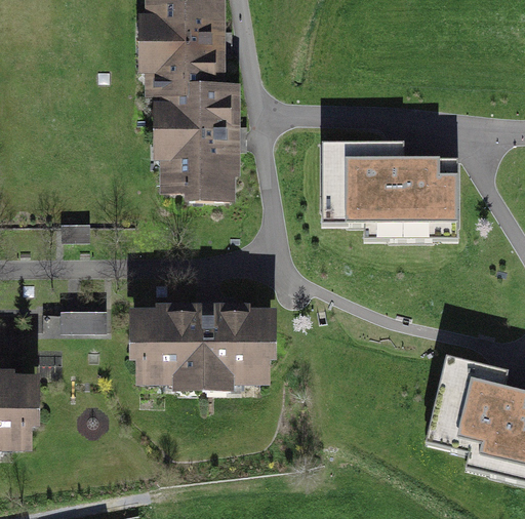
[(151,0),(152,22),(156,27),(156,63),(152,68),(152,92),(166,92),(219,91),(219,69),(226,63),(219,57),(219,51),(230,51),(230,31),(219,31),(219,5),(215,5),(215,0),(151,0)]
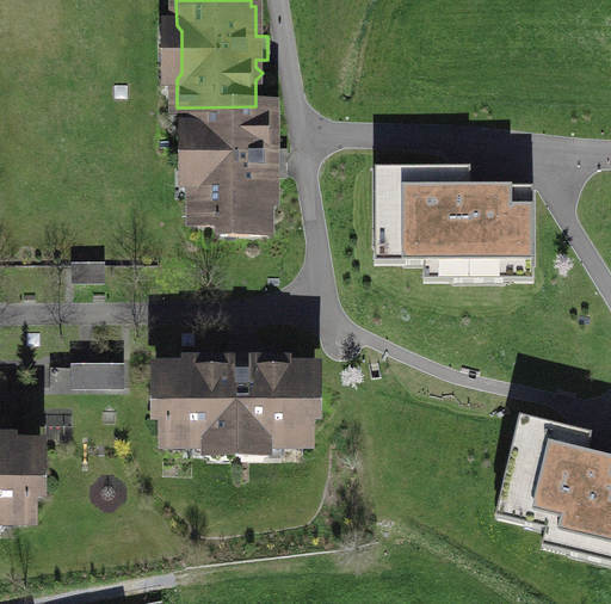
[(273,106),(255,106),(193,108),(195,128),(199,134),(199,177),(195,183),(195,221),(221,221),(221,230),(269,232),(269,201),(273,201),(273,172),(285,172),(285,147),(273,147),(273,106)]
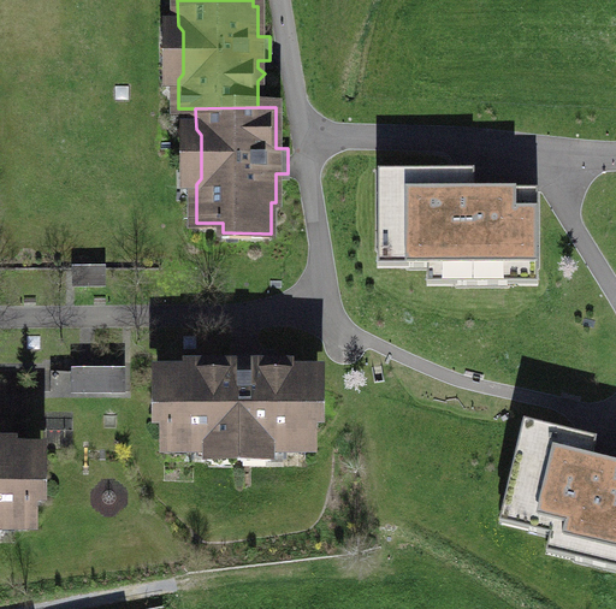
[(454,166),(378,165),(378,242),(410,242),(409,261),(458,260),(458,279),(507,278),(507,261),(538,260),(537,184),(474,185),(474,166),(454,166)]
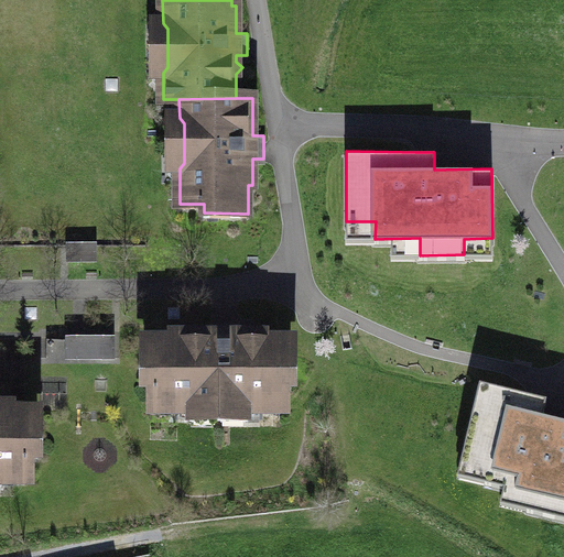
[(173,338),(145,338),(145,381),(152,380),(152,405),(193,406),(198,401),(240,401),(245,406),(285,405),(285,381),(291,381),(291,338),(264,337),(263,332),(236,334),(236,323),(212,323),(213,334),(173,332),(173,338)]
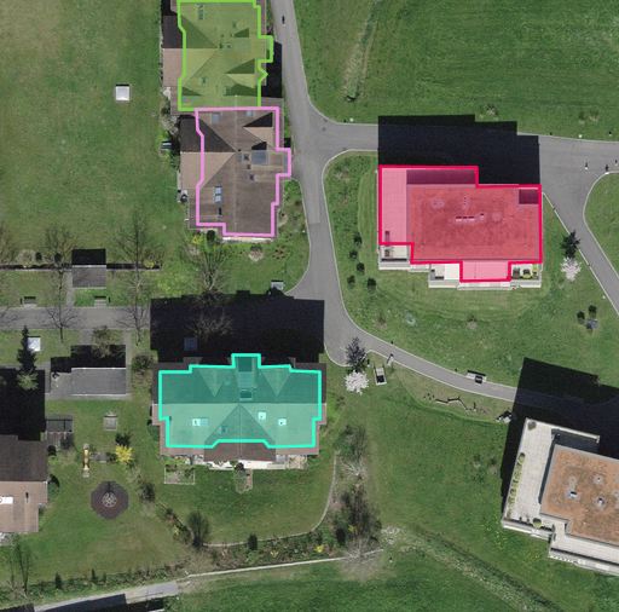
[(125,367),(52,367),(52,393),(125,393),(125,367)]
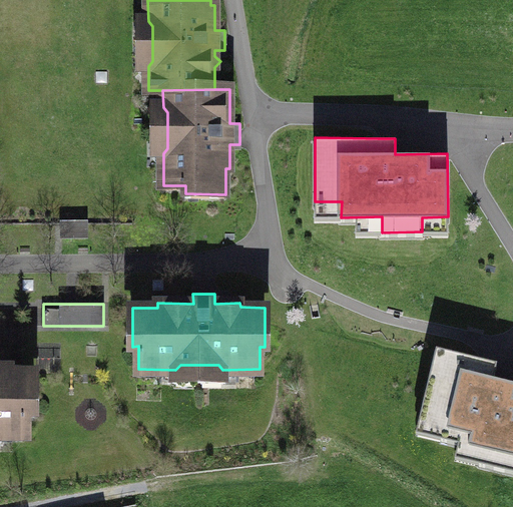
[(480,357),(437,347),(420,415),(445,422),(441,436),(483,446),(479,461),(512,469),(512,382),(493,378),(497,361),(480,357)]
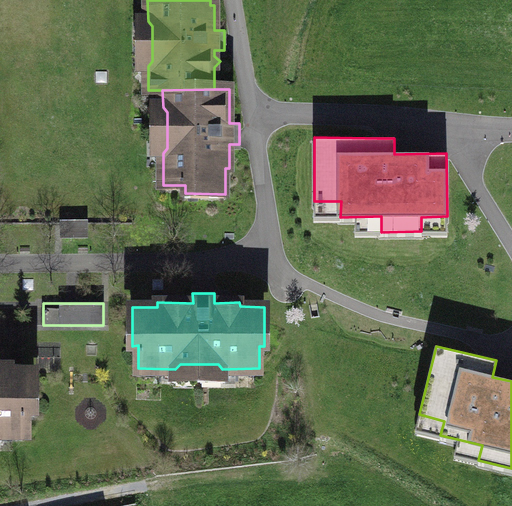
[(0,432),(26,433),(26,410),(34,410),(34,371),(9,371),(9,367),(0,366),(0,432)]
